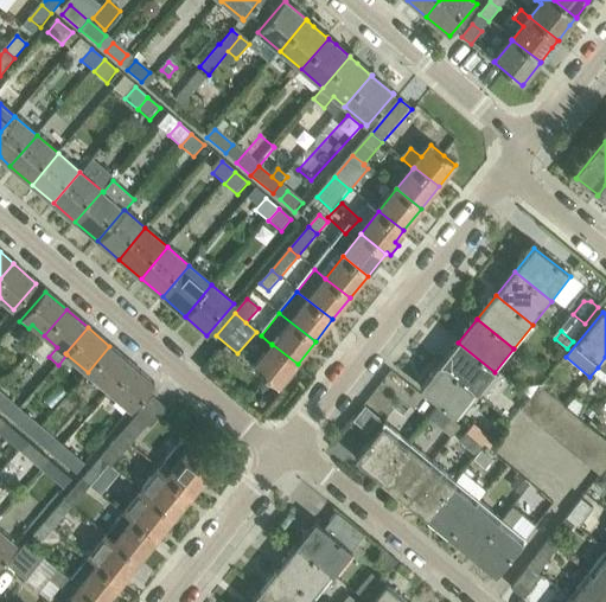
[(495,372),(458,343),(440,365),(477,395),(495,372)]
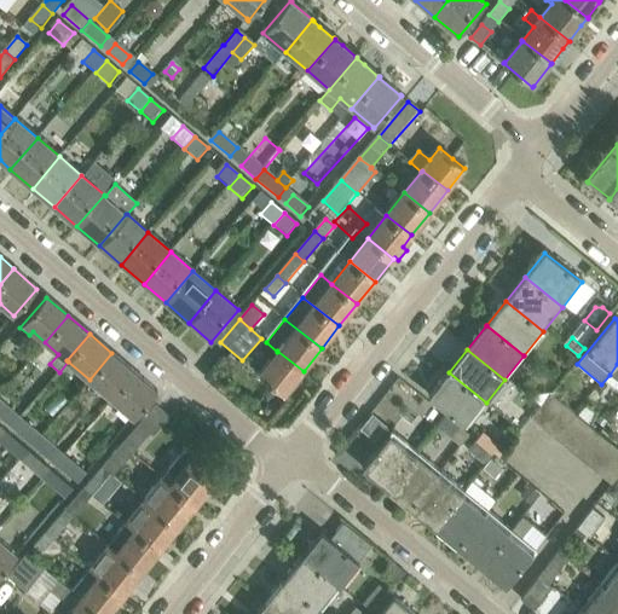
[(284,395),(304,371),(277,351),(277,352),(259,375),(284,395)]
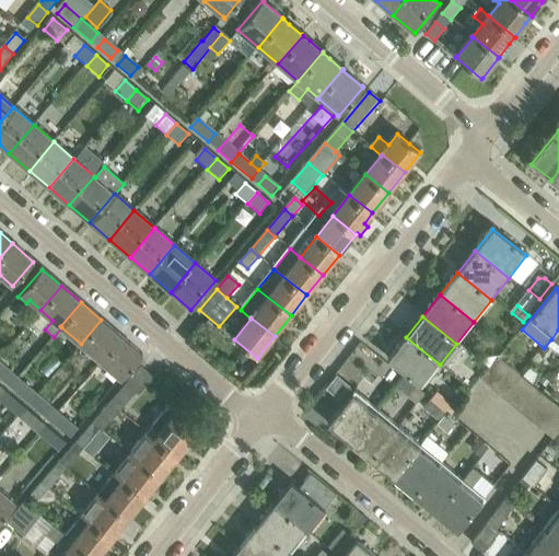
[(120,336),(101,320),(81,344),(100,360),(120,336)]
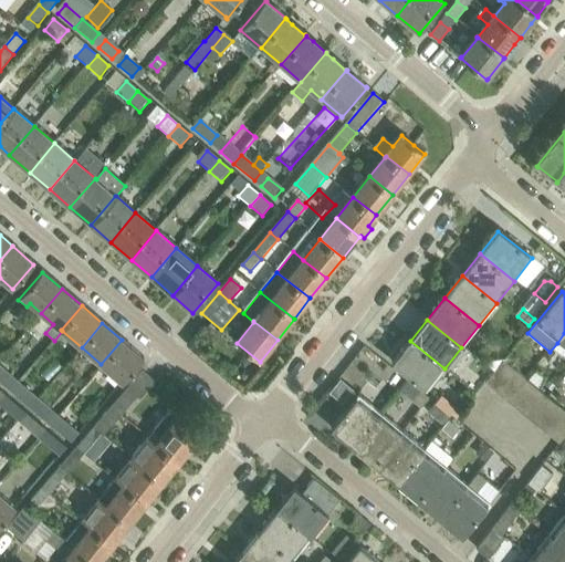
[(144,358),(122,340),(101,364),(123,384),(144,358)]
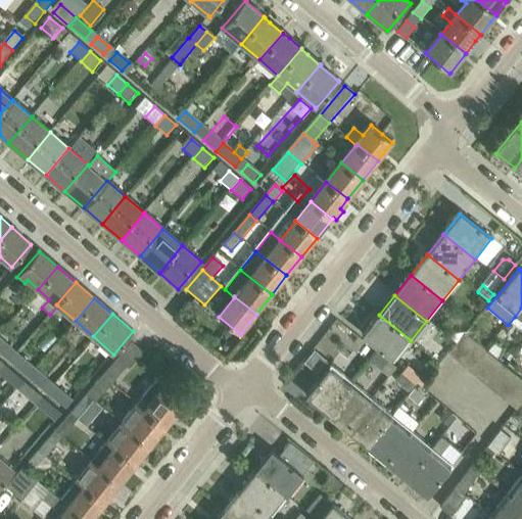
[(411,340),(379,315),(363,336),(394,362),(411,340)]
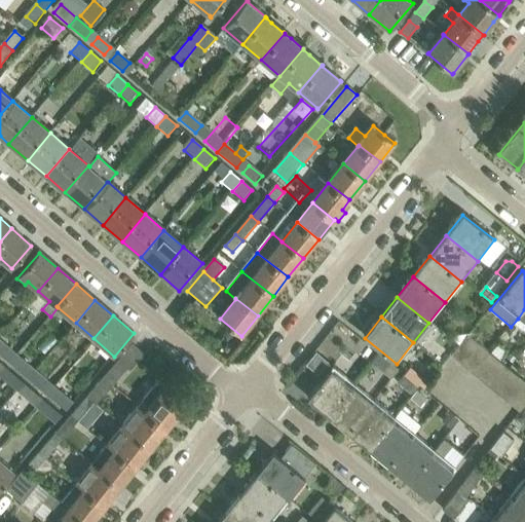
[(460,366),(478,345),(467,337),(462,343),(459,347),(451,359),(460,366)]
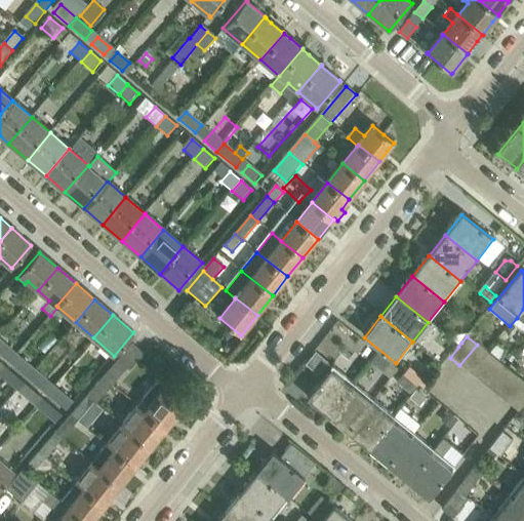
[(0,341),(0,355),(3,357),(9,350),(0,341)]
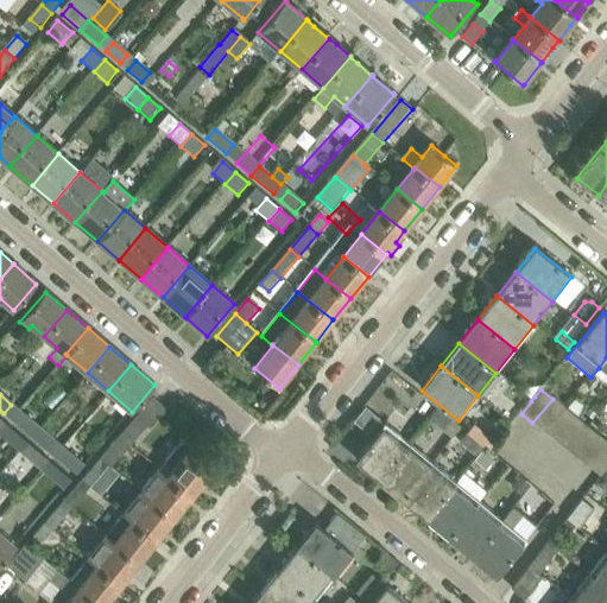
[(149,426),(151,429),(166,411),(152,399),(119,438),(131,448),(149,426)]
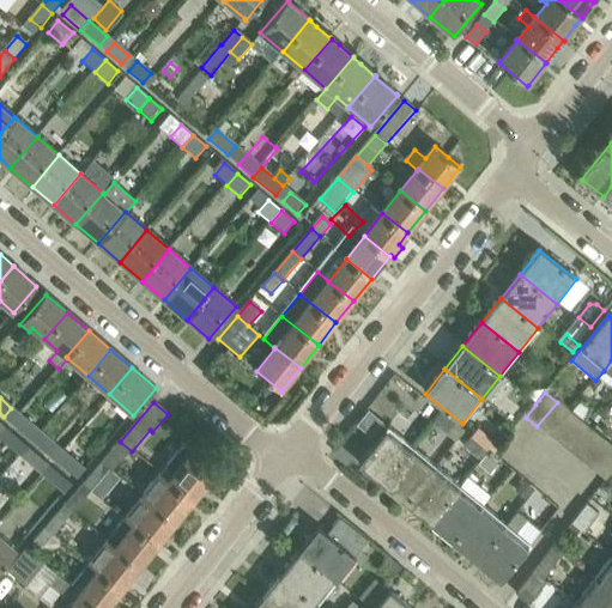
[(547,436),(568,411),(557,402),(537,426),(547,436)]
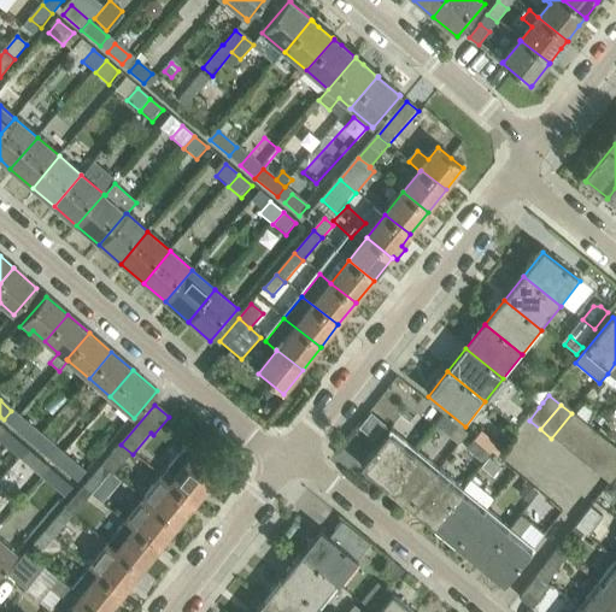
[(563,447),(584,423),(572,413),(551,439),(563,447)]
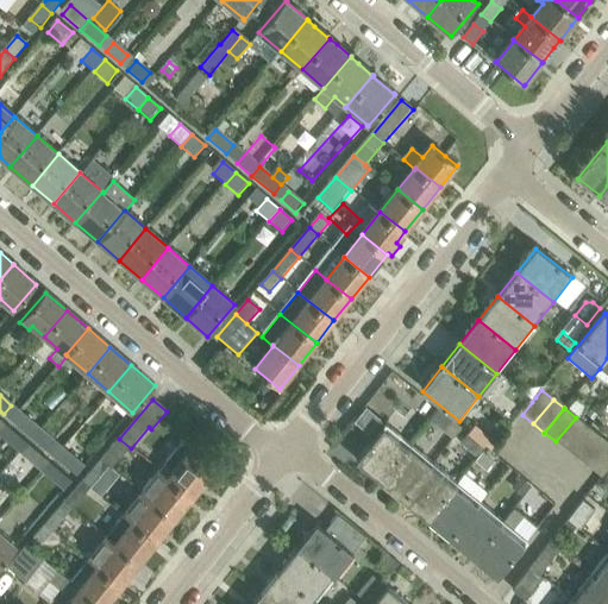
[(368,410),(356,425),(370,436),(381,422),(368,410)]
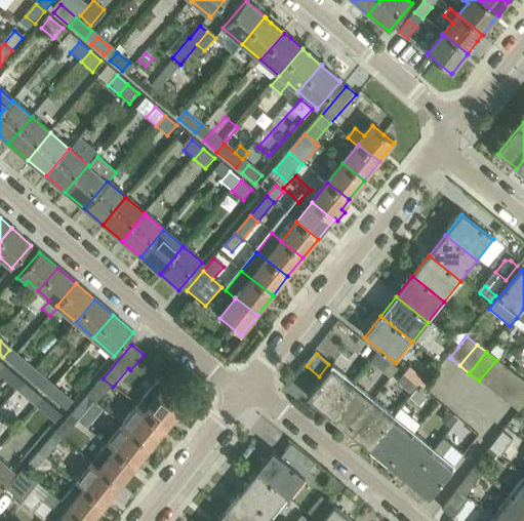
[(377,355),(370,363),(381,372),(389,363),(377,355)]
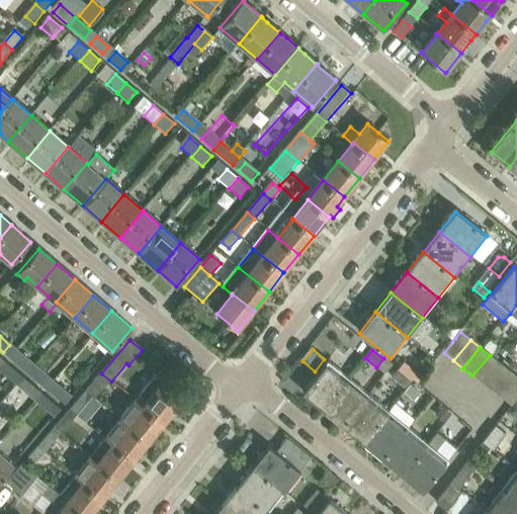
[(22,355),(15,363),(27,373),(34,365),(22,355)]
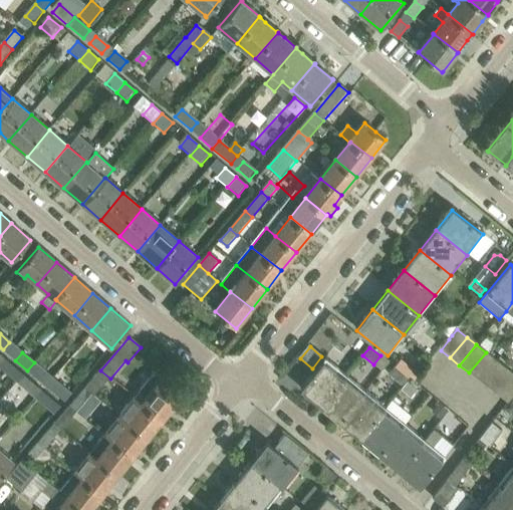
[(478,380),(495,360),(486,352),(469,372),(478,380)]
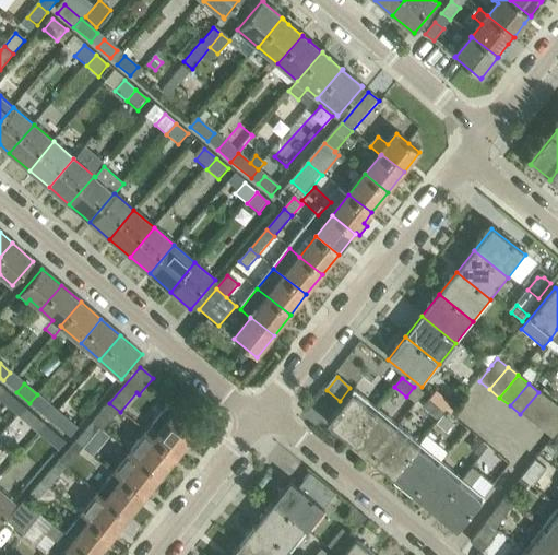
[(377,409),(355,391),(328,424),(349,443),(377,409)]
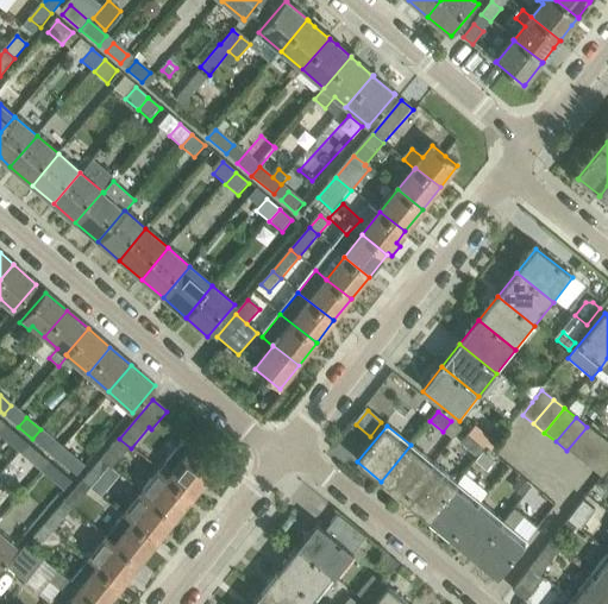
[(578,460),(599,436),(587,427),(566,451),(578,460)]
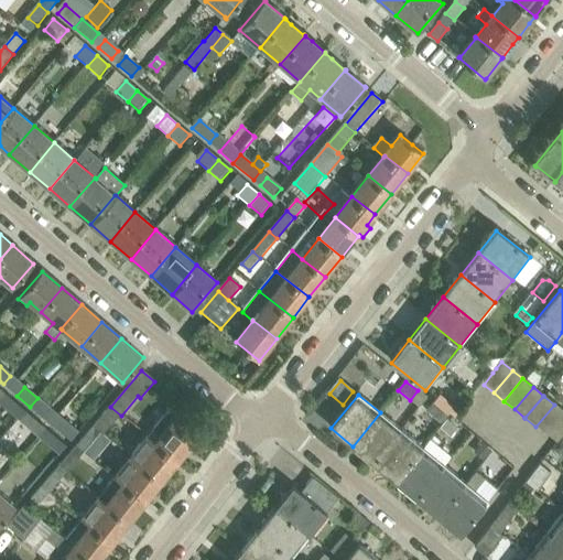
[(38,398),(30,407),(43,418),(51,410),(38,398)]
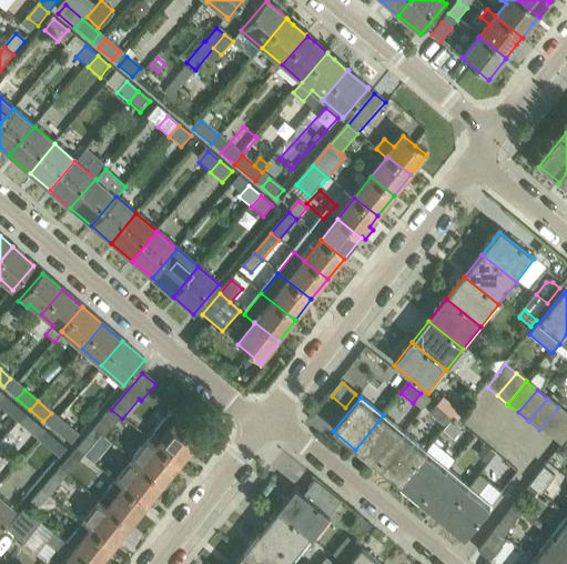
[(12,403),(6,412),(19,423),(26,415),(12,403)]
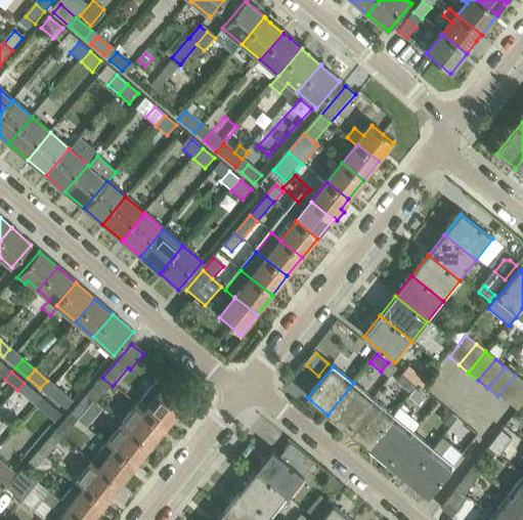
[(401,376),(396,383),(409,394),(416,387),(401,376)]
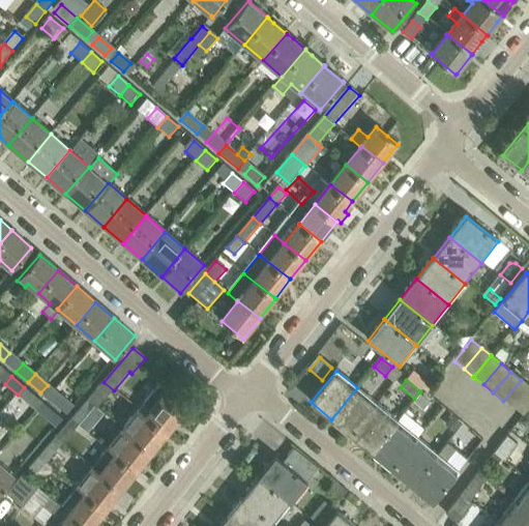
[(512,408),(528,388),(528,386),(521,380),(503,401),(512,408)]
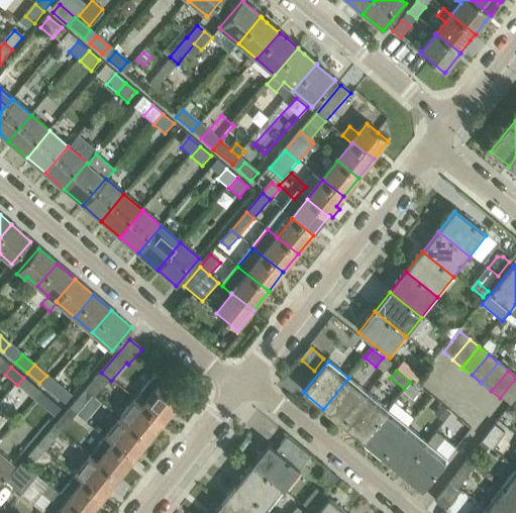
[(111,381),(101,373),(86,390),(96,399),(111,381)]
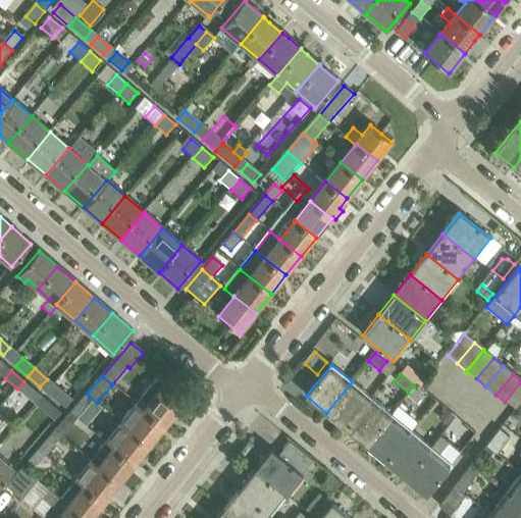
[(137,404),(165,426),(180,407),(170,399),(175,393),(157,378),(137,404)]
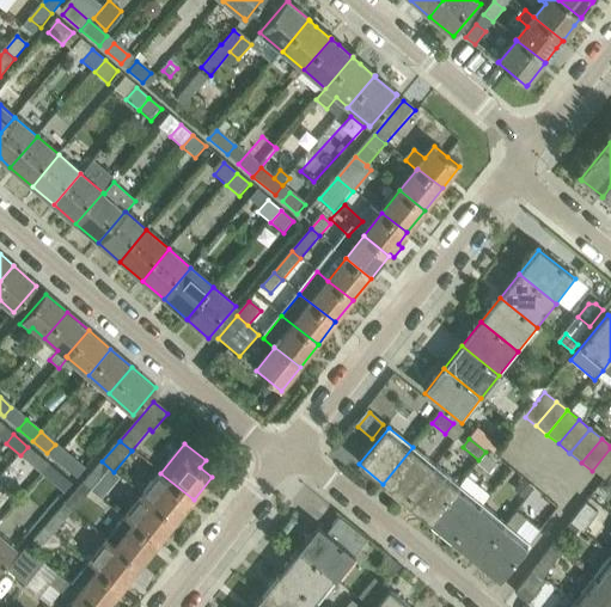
[(42,459),(28,447),(20,455),(35,468),(42,459)]
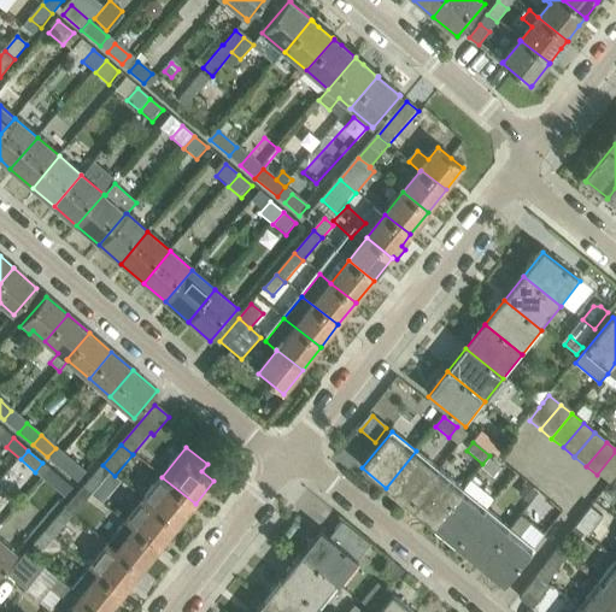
[(439,471),(416,451),(386,488),(409,507),(439,471)]
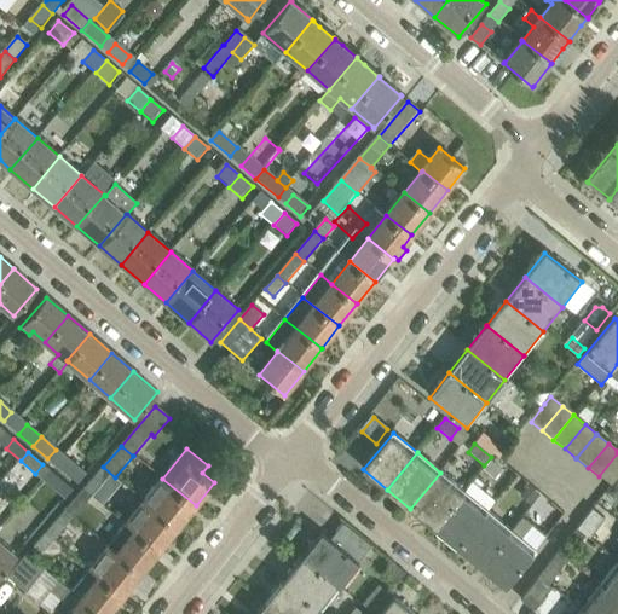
[(617,453),(599,476),(611,486),(617,476),(617,453)]
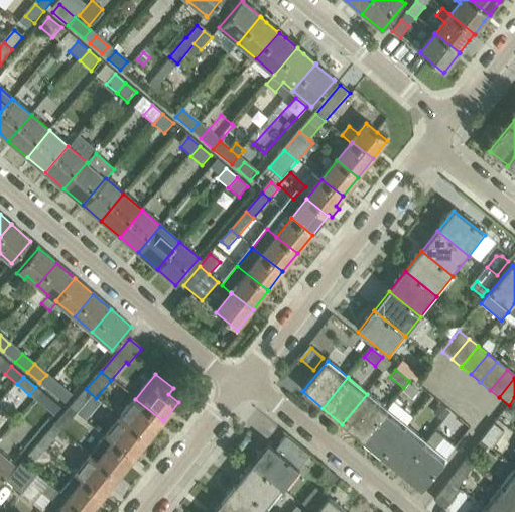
[(408,383),(402,391),(413,400),(419,392),(408,383)]
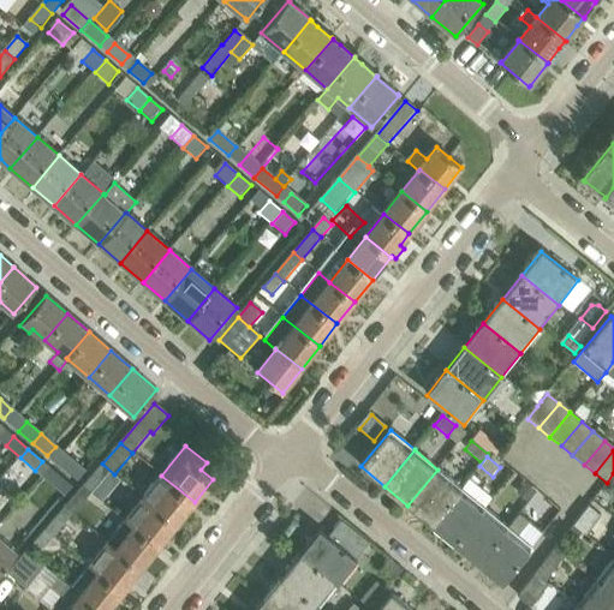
[(71,460),(64,470),(77,482),(85,472),(71,460)]
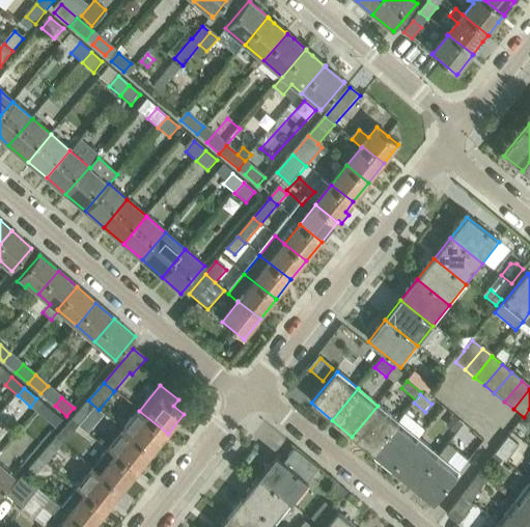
[(100,451),(112,439),(102,427),(119,411),(109,400),(79,428),(100,451)]
